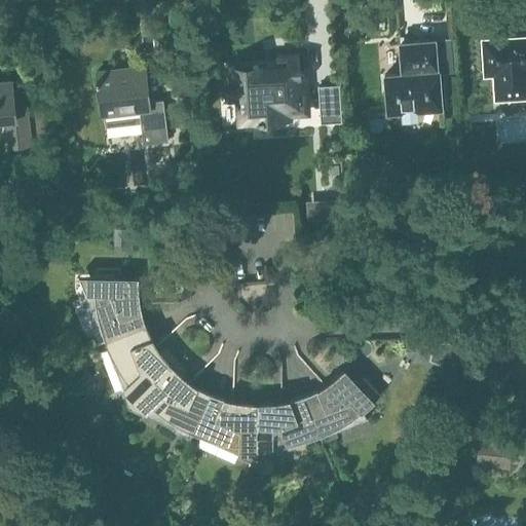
[(525,33),(483,36),(485,71),(495,71),(496,96),(525,94),(525,33)]
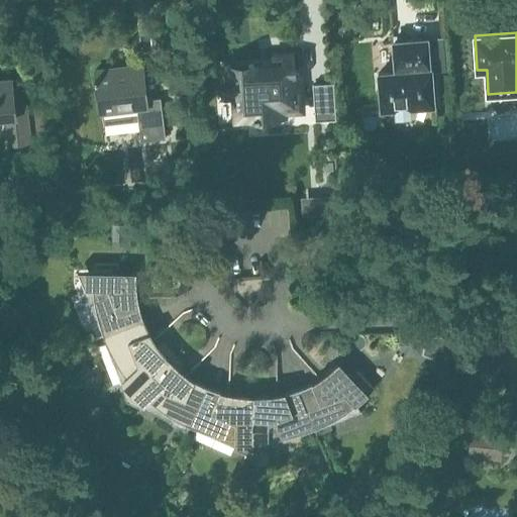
[(379,73),(381,109),(395,108),(396,117),(412,115),(411,107),(434,105),(431,69),(429,69),(427,38),(393,41),(395,72),(379,73)]
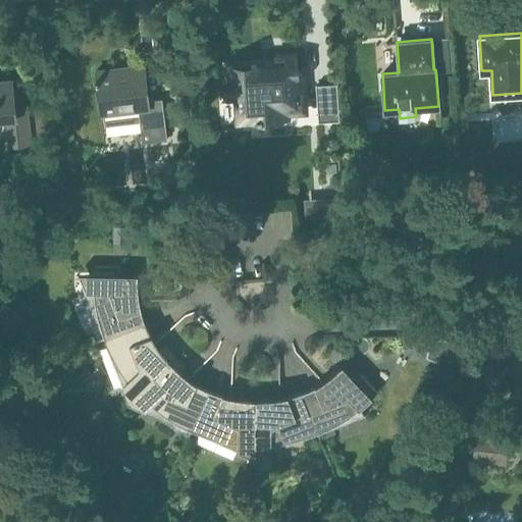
[(256,65),(225,67),(226,84),(224,84),(224,91),(227,90),(227,100),(237,100),(238,119),(257,118),(257,120),(262,119),(262,117),(285,116),(285,109),(304,108),(302,74),(298,74),(297,55),(274,56),(275,66),(256,67),(256,65)]
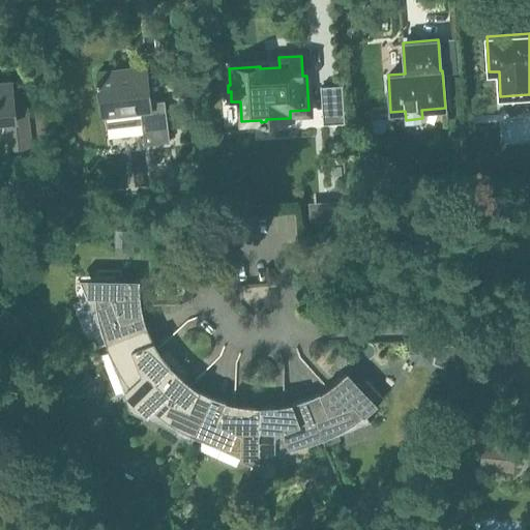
[(165,100),(151,101),(147,66),(97,72),(102,118),(106,117),(107,128),(142,124),(145,145),(170,142),(165,100)]
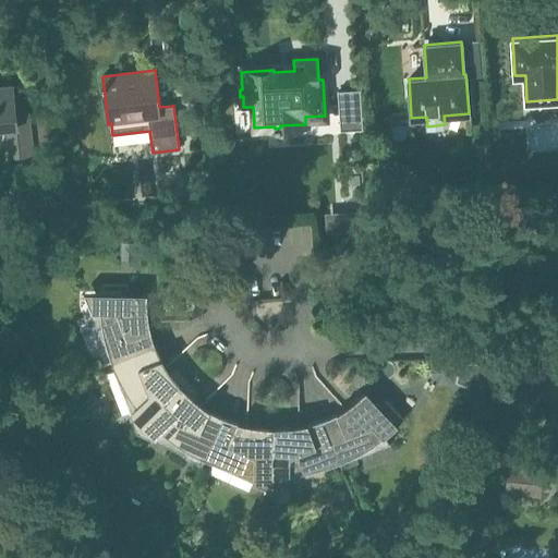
[(0,87),(0,126),(8,126),(10,157),(33,155),(28,112),(15,113),(12,86),(0,87)]
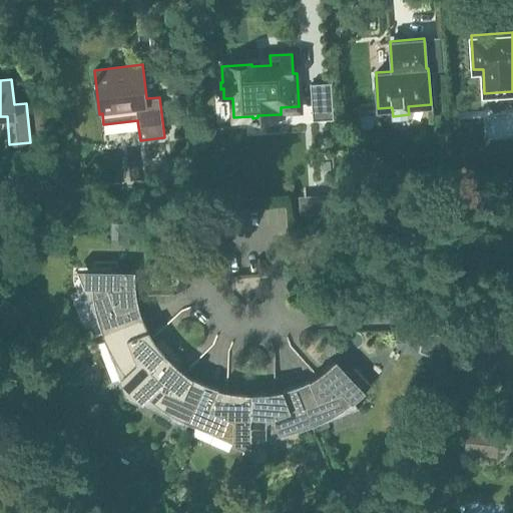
[(131,222),(111,221),(110,243),(126,243),(127,239),(131,239),(131,222)]
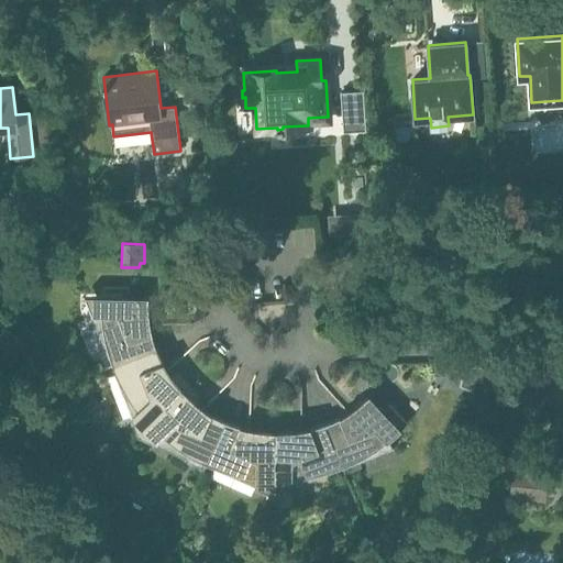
[(101,312),(90,312),(92,317),(101,317),(103,333),(107,350),(112,366),(106,368),(106,370),(156,350),(151,333),(148,316),(147,299),(101,298),(101,312)]
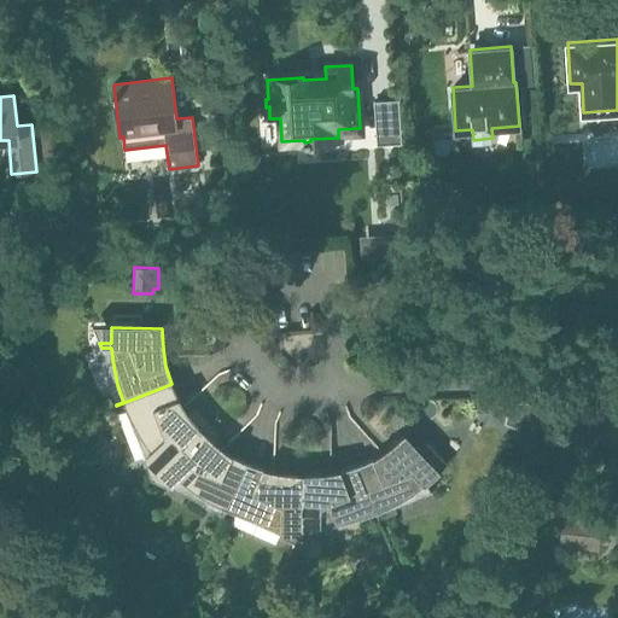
[(123,403),(134,425),(146,445),(161,464),(150,474),(152,479),(200,432),(190,417),(180,401),(172,384),(116,406),(117,406),(123,403)]
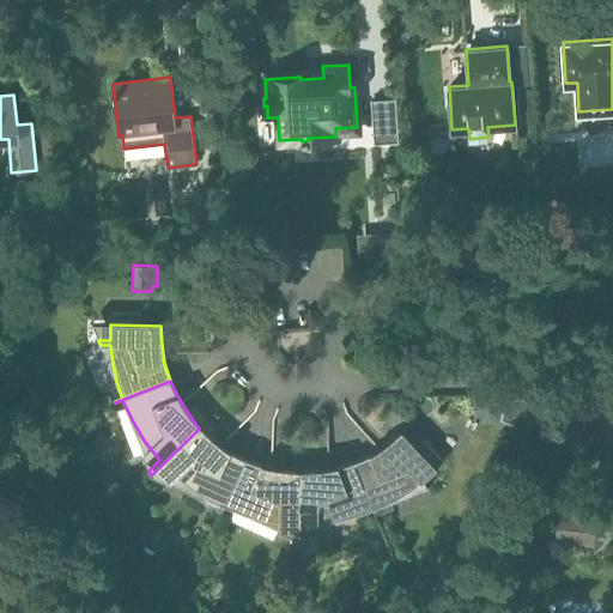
[(508,398),(501,420),(520,429),(529,399),(508,398)]
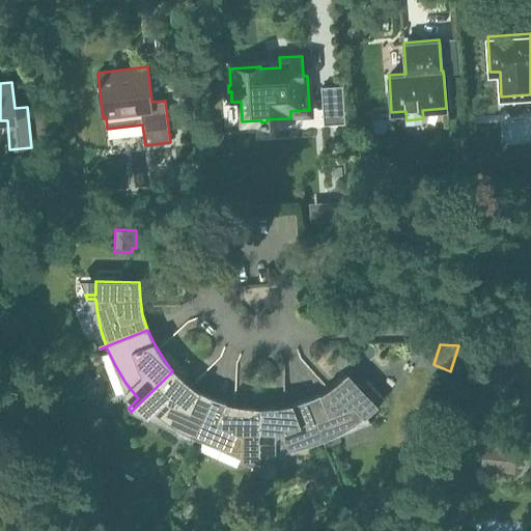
[(143,404),(159,418),(175,429),(194,439),(191,445),(192,445),(213,398),(191,387),(172,371),(131,412),(134,413),(143,404)]
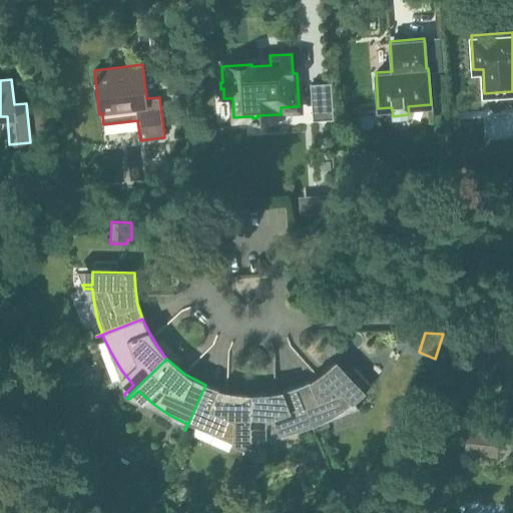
[(372,387),(354,368),(346,372),(336,362),(324,372),(311,381),(296,388),(314,433),(315,433),(313,427),(327,421),(340,413),(353,405),(358,410),(359,410),(353,404),(372,387)]
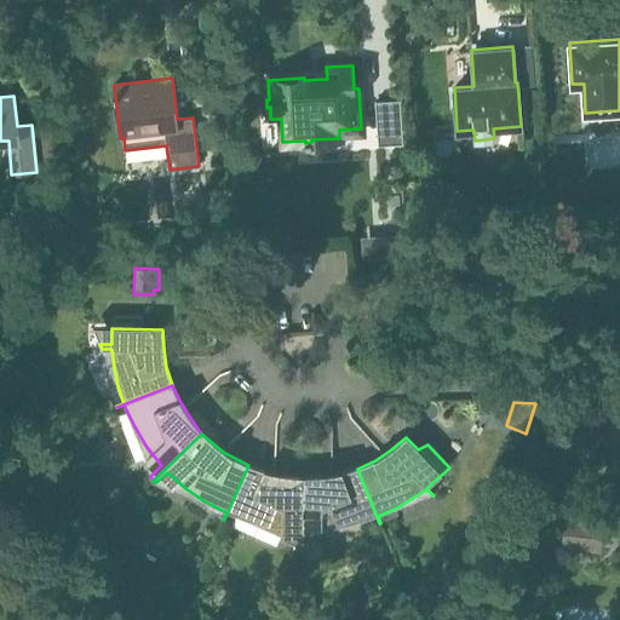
[(248,465),(224,520),(228,514),(251,522),(275,527),(299,529),(299,538),(297,538),(297,545),(302,546),(303,478),(283,476),(265,472),(248,465)]
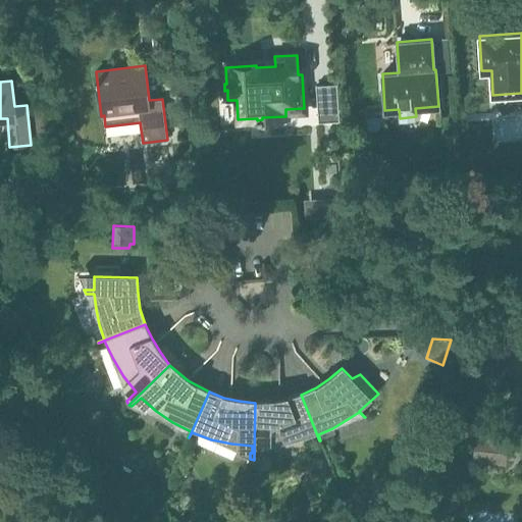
[(301,395),(286,399),(270,402),(255,403),(254,460),(257,459),(257,453),(255,453),(255,446),(276,445),(297,441),(316,435),(319,440),(301,395)]
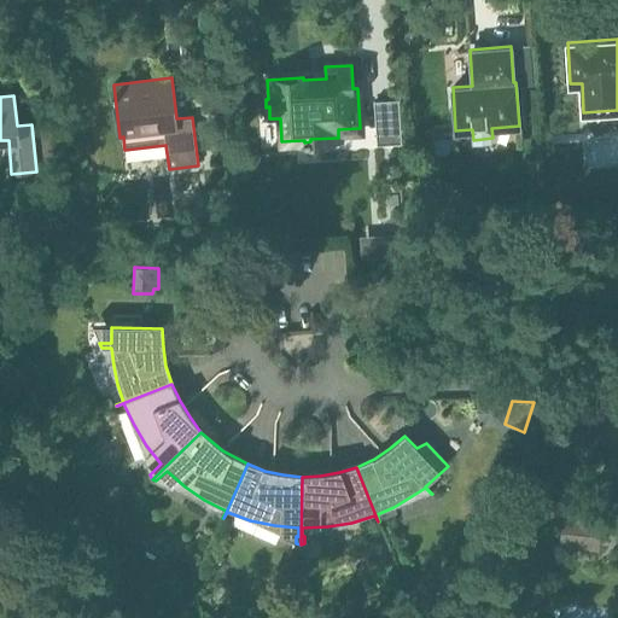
[(559,548),(599,552),(602,517),(563,513),(559,548)]
